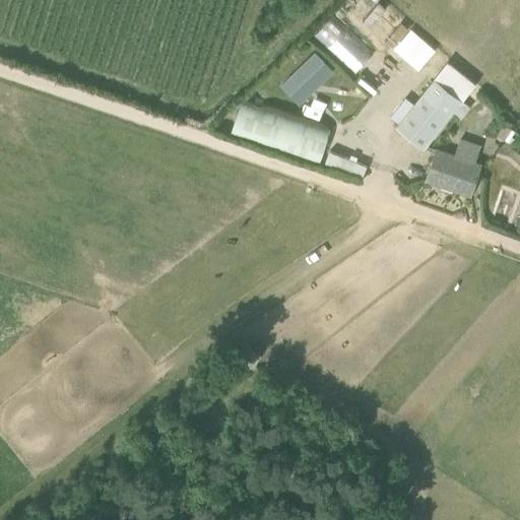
[(375,0),(346,0),(344,2),(401,60),(417,44),(375,0)]
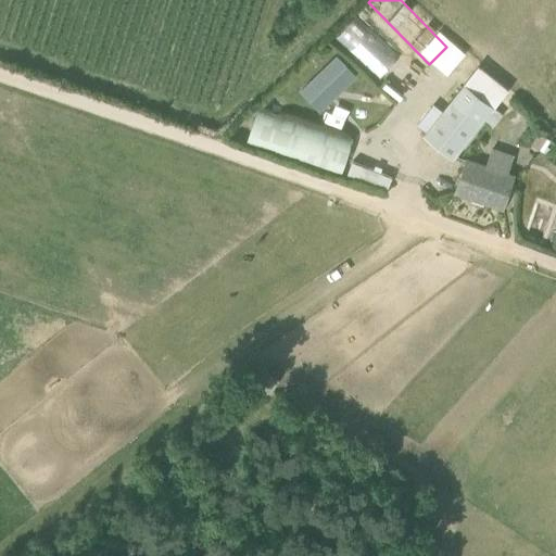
[(355,15),(336,36),(380,75),(400,54),(355,15)]
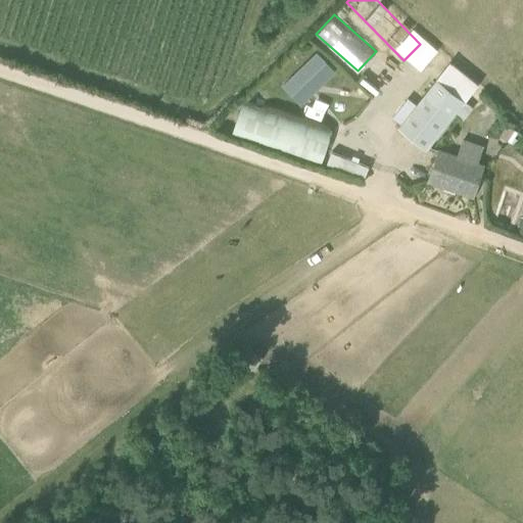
[(394,72),(402,62),(384,46),(376,55),(394,72)]
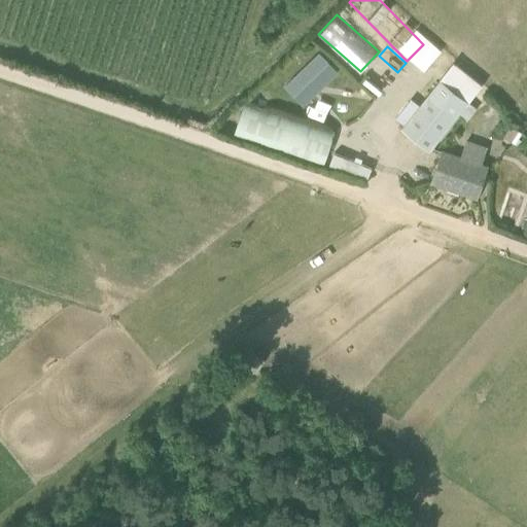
[(295,98),(321,73),(329,81),(340,71),(320,51),(284,86),(295,98)]
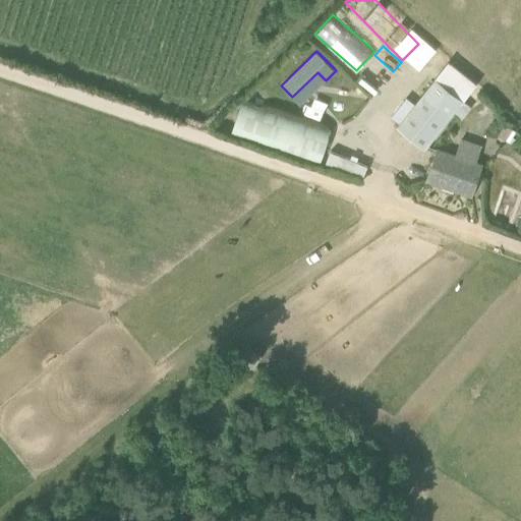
[(470,105),(435,77),(398,125),(423,146),(451,110),(460,118),(470,105)]
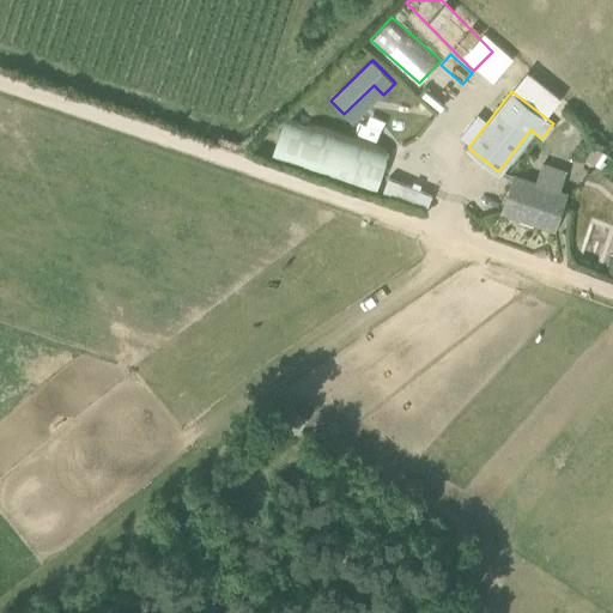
[(442,115),(401,102),(387,143),(429,156),(442,115)]
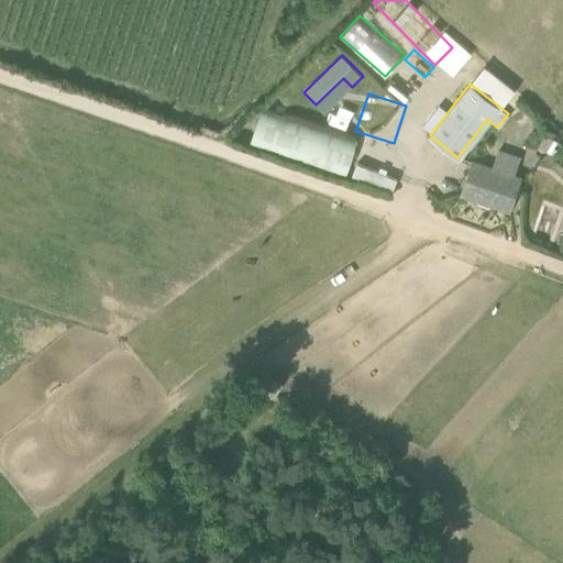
[(357,141),(260,108),(249,143),(345,175),(357,141)]
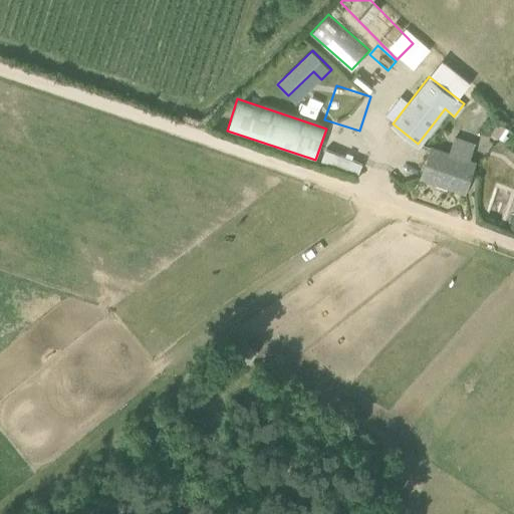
[(445,152),(432,148),(422,178),(463,192),(474,162),(469,160),(473,150),(448,142),(445,152)]
